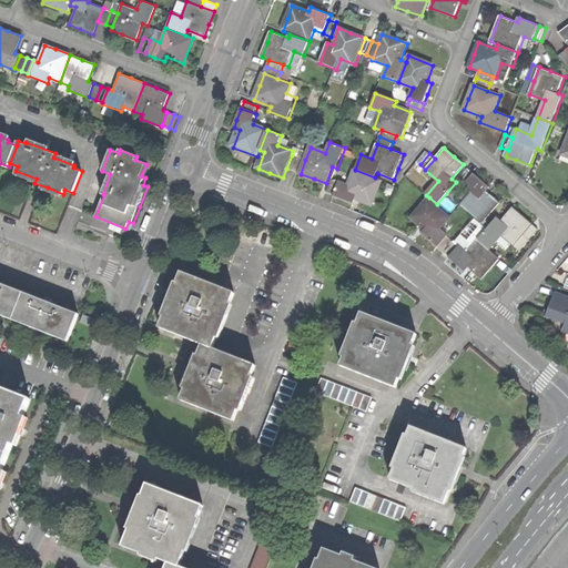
[(286,169),(294,171),(298,158),(292,155),(286,169)]
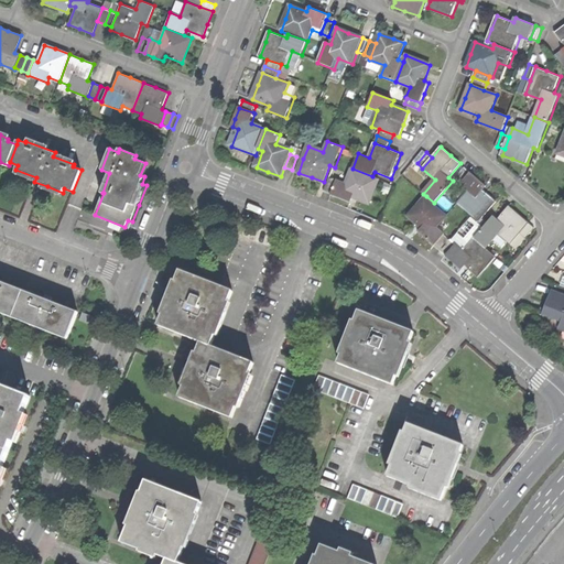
[(292,170),(299,173),(303,159),(296,156),(292,170)]
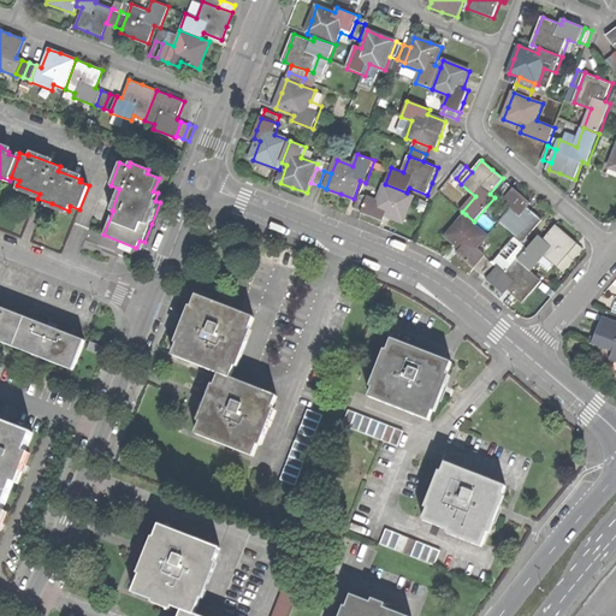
[(498,194),(504,200),(514,188),(508,183),(498,194)]
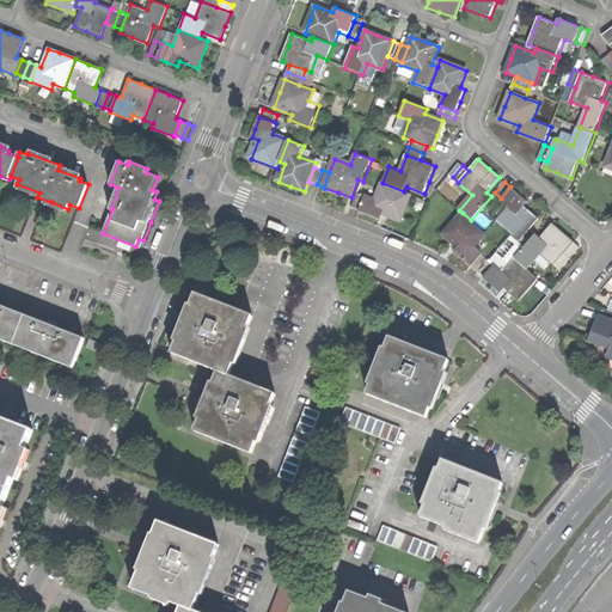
[(404,191),(383,183),(377,199),(365,195),(365,196),(359,212),(372,216),(381,220),(384,214),(402,221),(411,194),(404,191)]
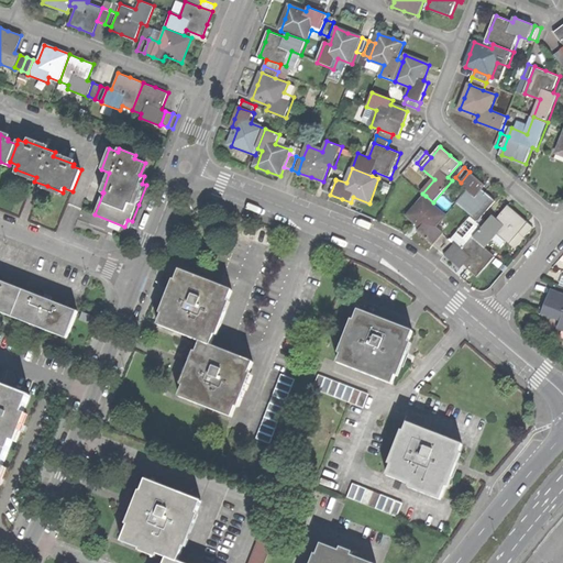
[(478,222),(497,201),(483,189),(486,186),(478,179),(470,172),(461,183),(460,184),(467,190),(457,203),(478,222)]
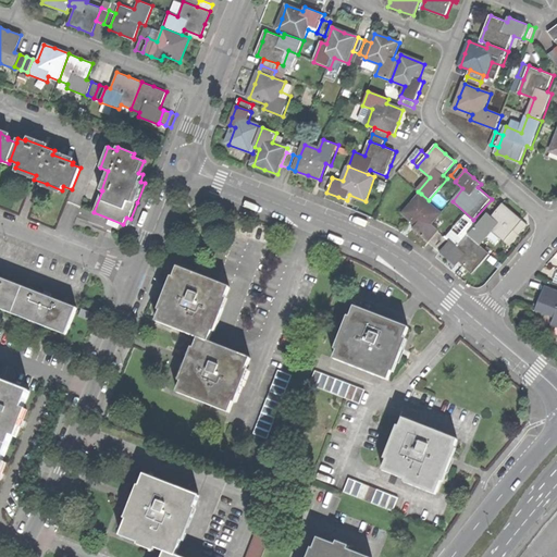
[(319,189),(326,193),(332,178),(324,175),(319,189)]
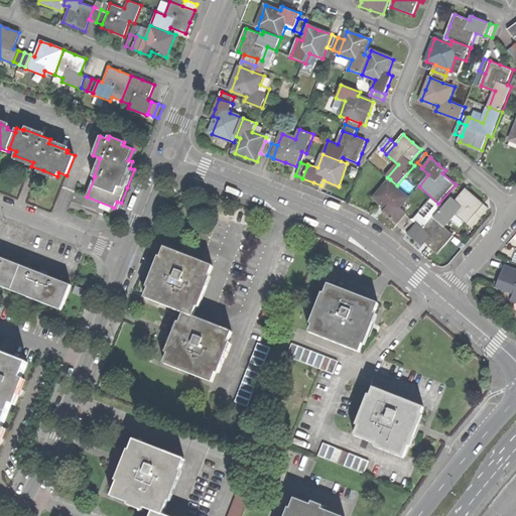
[(389,217),(398,225),(407,215),(407,214),(399,207),(409,196),(397,185),(390,179),(374,199),(386,209),(384,212),(389,217)]
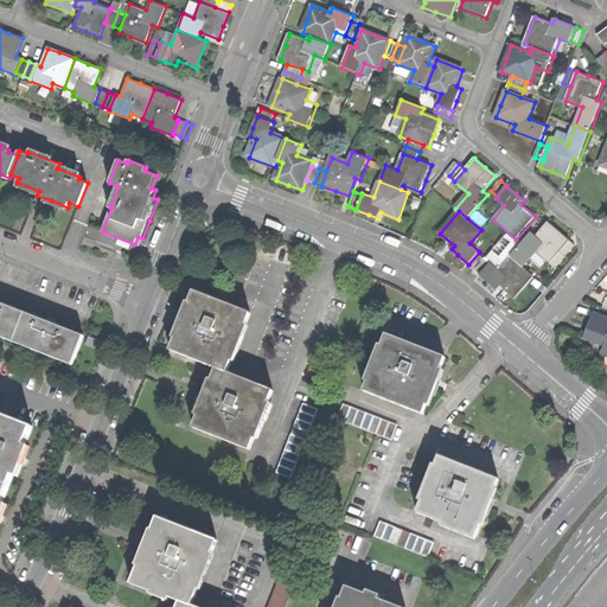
[(560,231),(549,222),(536,236),(532,234),(511,257),(525,269),(538,254),(551,264),(562,251),(572,241),(560,231)]
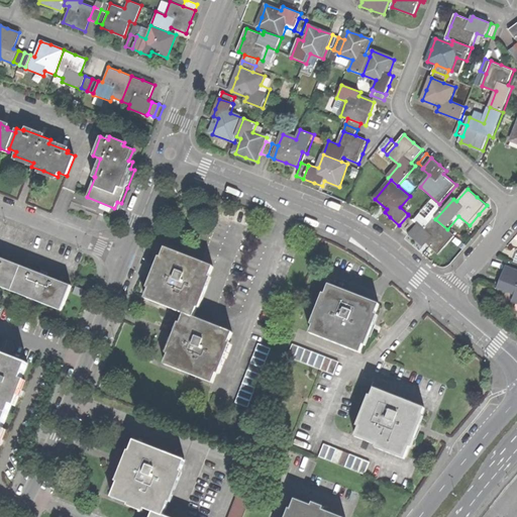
[(492,210),(487,205),(479,214),(484,219),(492,210)]
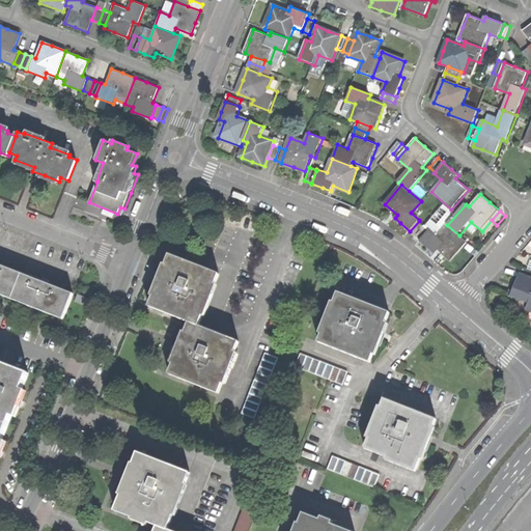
[(487,235),(497,225),(492,220),(482,231),(487,235)]
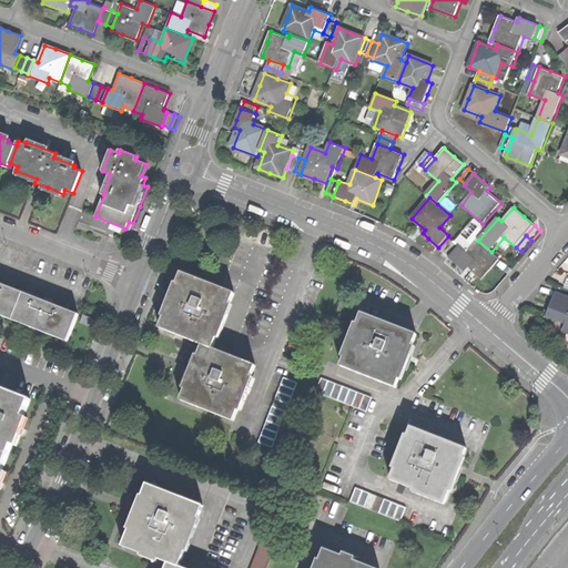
[(438,247),(444,252),(454,241),(448,236),(438,247)]
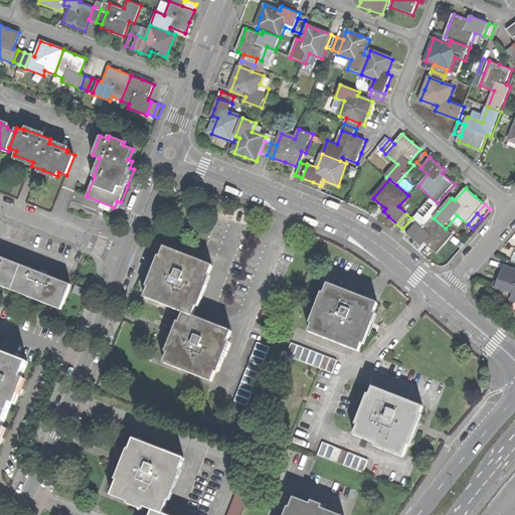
[(402,228),(408,233),(416,223),(411,218),(402,228)]
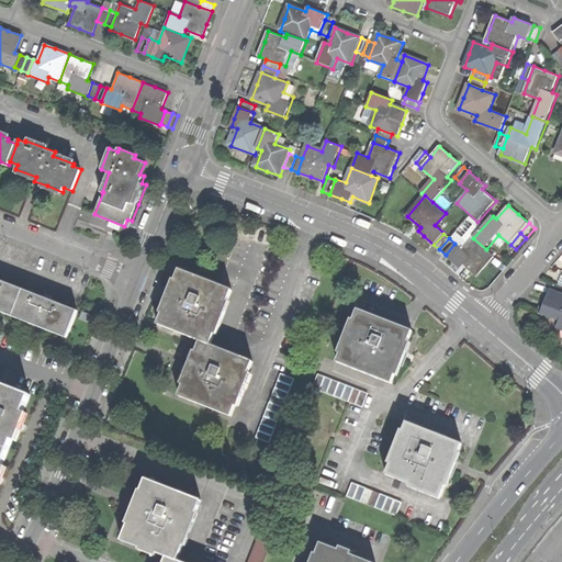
[(495,257),(486,249),(473,238),(463,250),(454,244),(446,255),(453,261),(461,268),(464,263),(479,276),(495,257)]
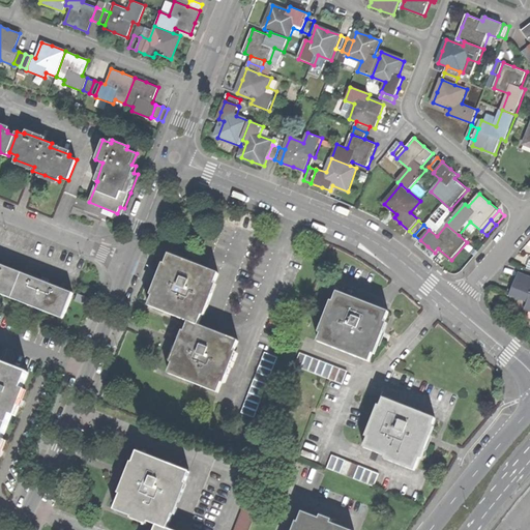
[(148,306),(188,322),(199,326),(202,316),(201,315),(212,285),(214,286),(218,274),(169,255),(165,265),(167,266),(160,282),(155,296),(152,295),(148,306)]
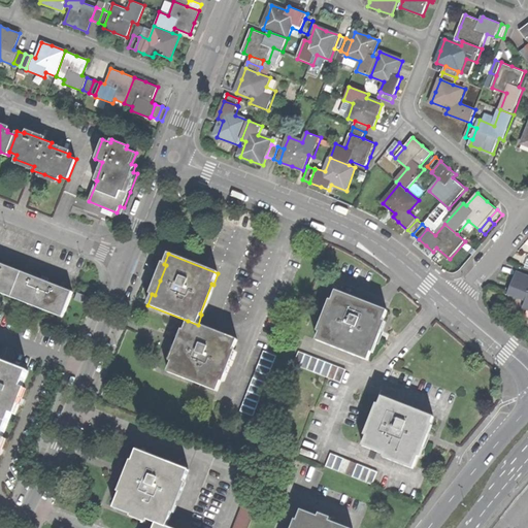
[(0,292),(63,318),(72,293),(48,283),(50,278),(45,277),(42,276),(41,279),(0,263),(0,292)]
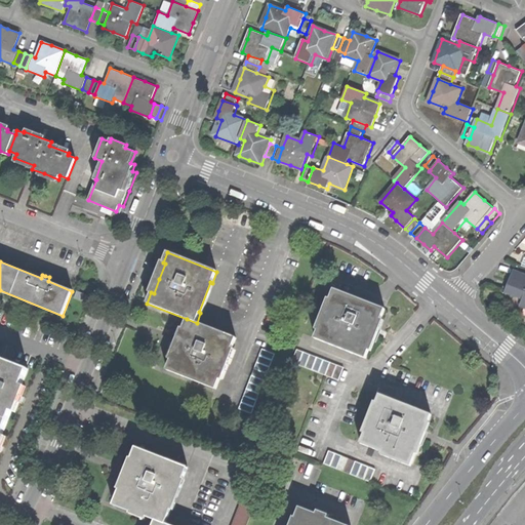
[(524,273),(515,270),(511,280),(508,290),(524,297),(523,305),(524,306),(524,273)]
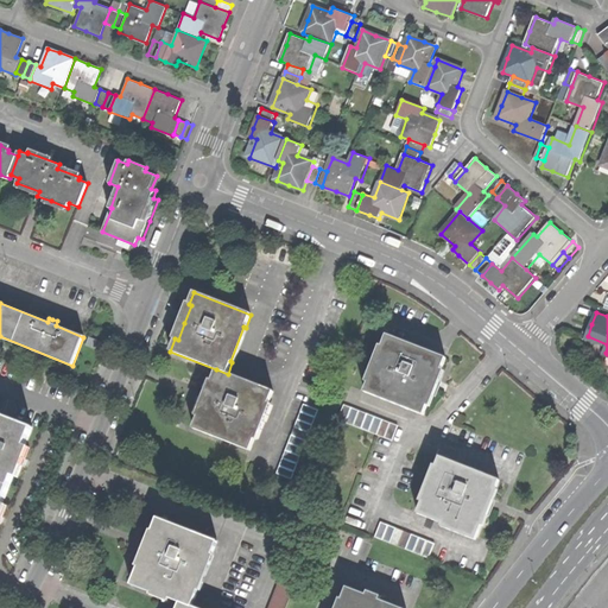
[(369,381),(365,393),(424,417),(429,404),(426,403),(438,371),(441,372),(447,359),(416,347),(386,336),(381,348),(384,349),(372,382),(369,381)]
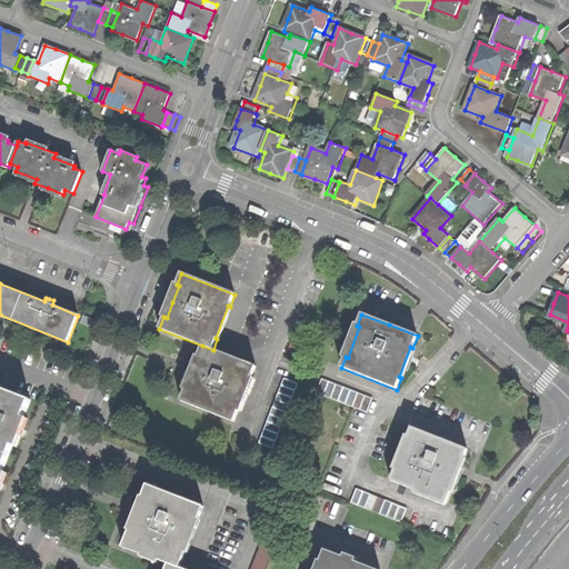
[(98,321),(82,316),(80,322),(96,329),(98,321)]
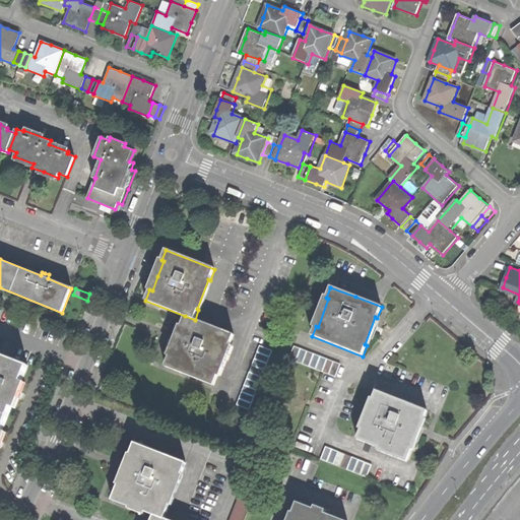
[(165,367),(214,386),(218,376),(216,375),(228,345),(231,346),(235,335),(195,320),(185,316),(181,326),(183,327),(177,343),(172,356),(170,355),(165,367)]
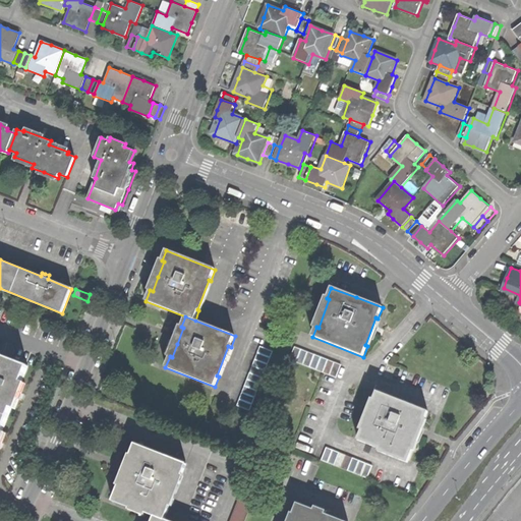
[(341,364),(294,347),(289,360),(324,373),(336,378),(341,364)]
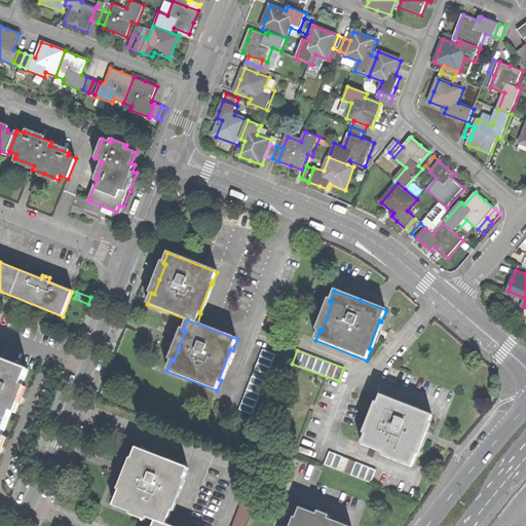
[(239,410),(252,415),(275,355),(263,351),(239,410)]
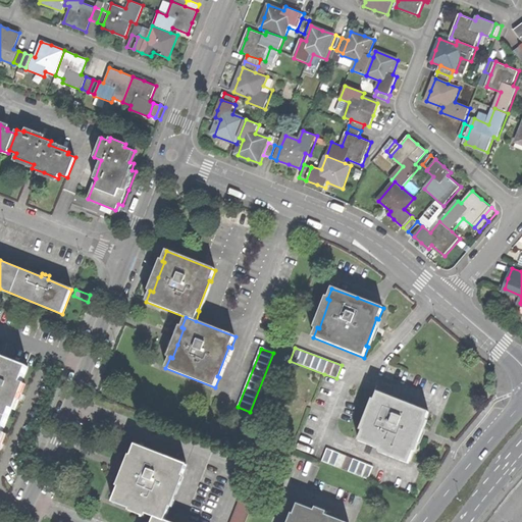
[(29,367),(4,357),(0,366),(0,413),(9,417),(18,394),(22,395),(24,389),(27,383),(22,381),(29,367)]
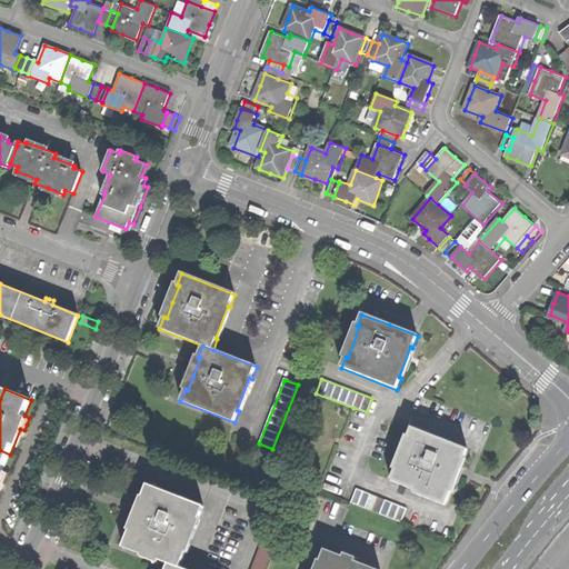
[(438,499),(446,502),(450,491),(449,490),(456,475),(461,459),(465,460),(468,449),(411,427),(407,437),(409,438),(397,470),(393,469),(390,480),(413,490),(412,492),(437,502),(438,499)]
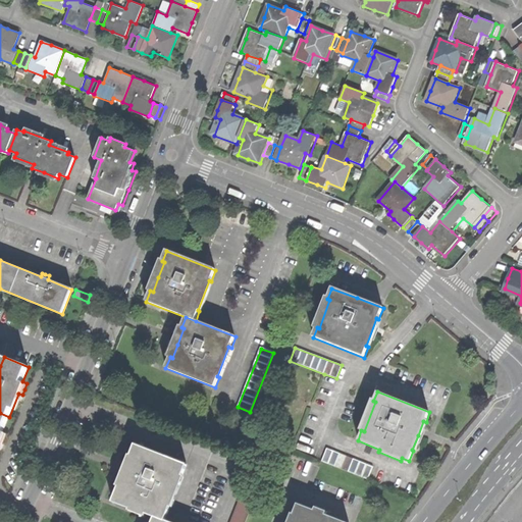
[(13,418),(9,417),(0,413),(0,442),(2,445),(7,432),(13,418)]
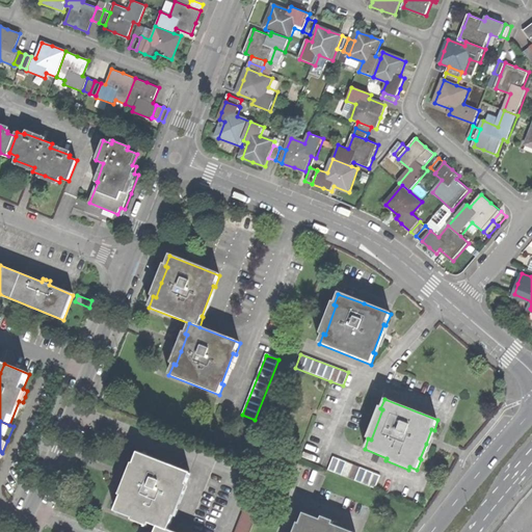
[(133,517),(158,527),(167,531),(174,516),(171,515),(184,485),(185,485),(190,475),(137,454),(133,466),(134,467),(128,483),(123,497),(121,497),(114,512),(133,520),(133,517)]
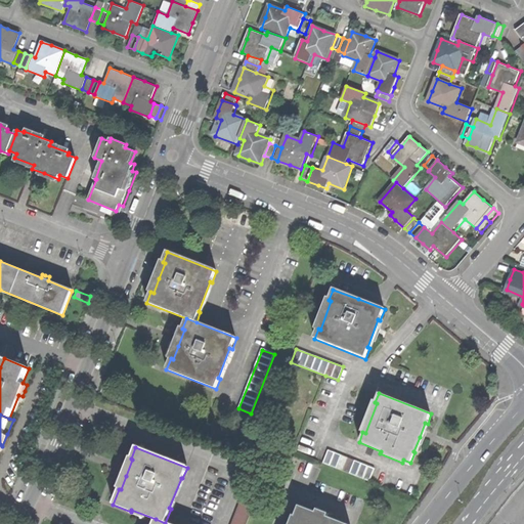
[(326,451),(322,464),(368,482),(374,469),(326,451)]
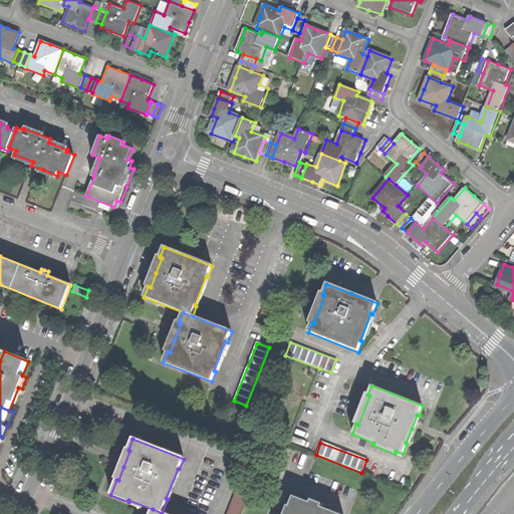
[(238,492),(228,513),(241,513),(249,496),(238,492)]
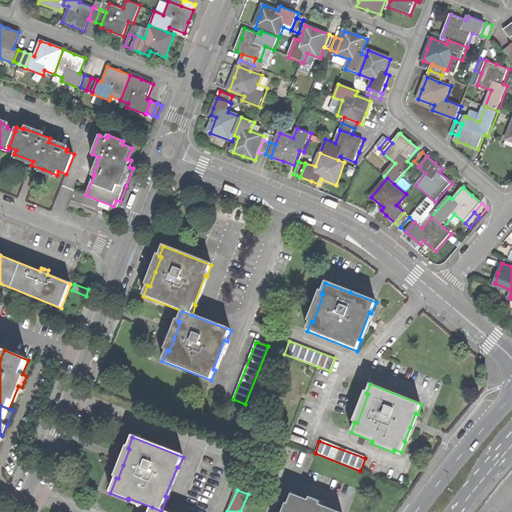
[(335,511),(292,495),(288,505),(290,506),(287,511),(335,511)]
